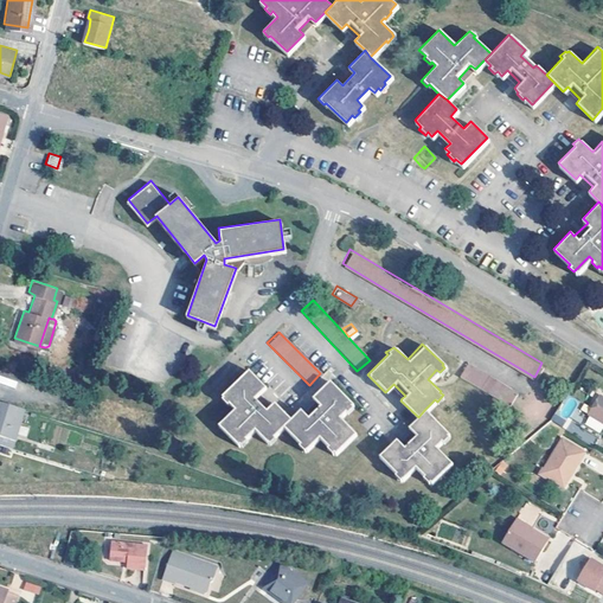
[(515,389),(466,359),(459,372),(508,401),(515,389)]
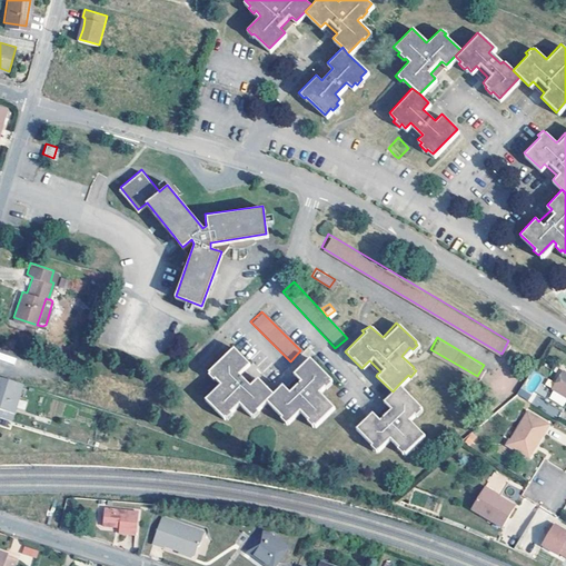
[(264,403),(271,394),(256,379),(254,381),(251,385),(239,373),(241,370),(247,365),(230,349),(207,373),(208,375),(207,376),(211,381),(214,379),(220,386),(205,400),(225,420),(231,414),(230,413),(238,404),(250,416),(251,415),(254,417),(257,411),(256,410),(264,403)]
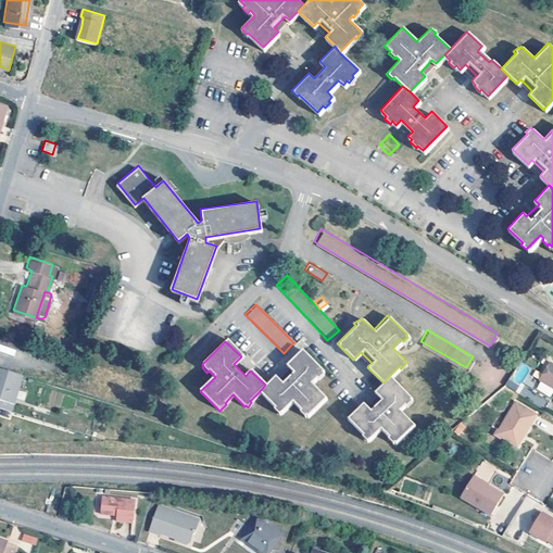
[(265,385),(258,393),(274,407),(273,410),(278,415),(279,413),(280,414),(291,402),(301,411),(299,413),(304,417),(305,415),(306,416),(325,397),(310,382),(315,377),(316,378),(322,373),(321,372),(322,371),(300,349),(284,365),(285,366),(289,369),(277,381),(274,378),(273,377),(265,385)]
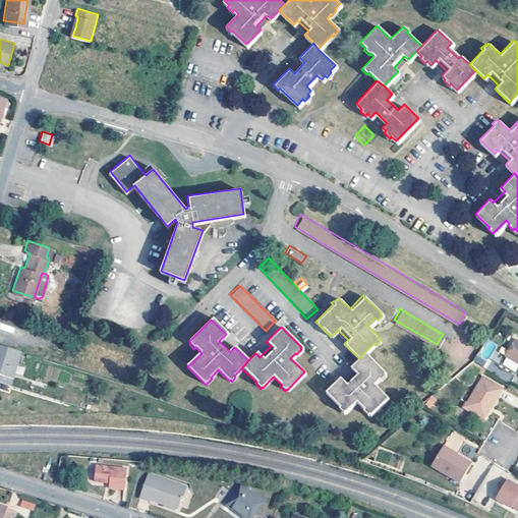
[(348,340),(338,330),(335,333),(345,342),(348,340)]
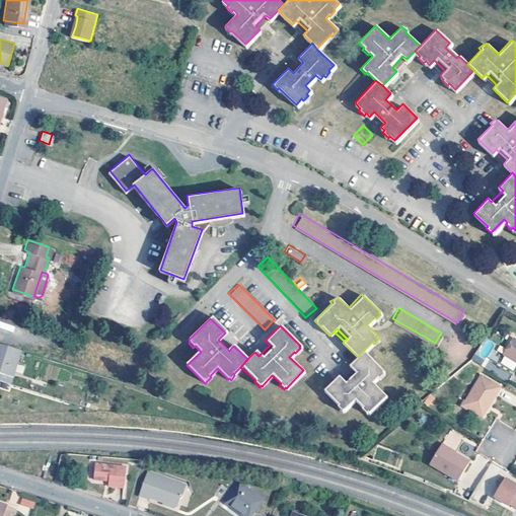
[(476,362),(493,342),(484,335),(467,355),(476,362)]
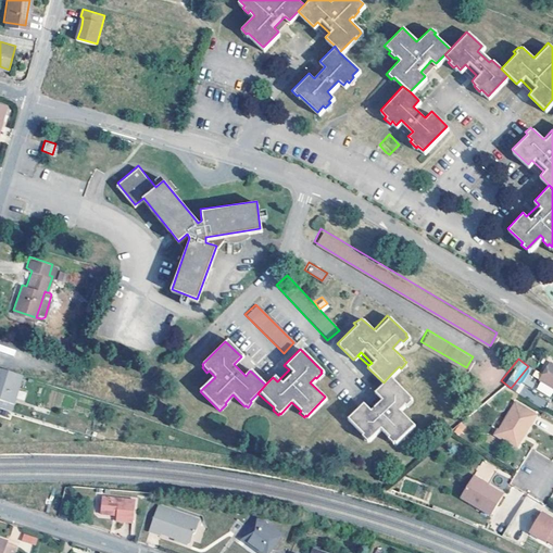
[(552,362),(545,359),(536,375),(552,384),(552,362)]
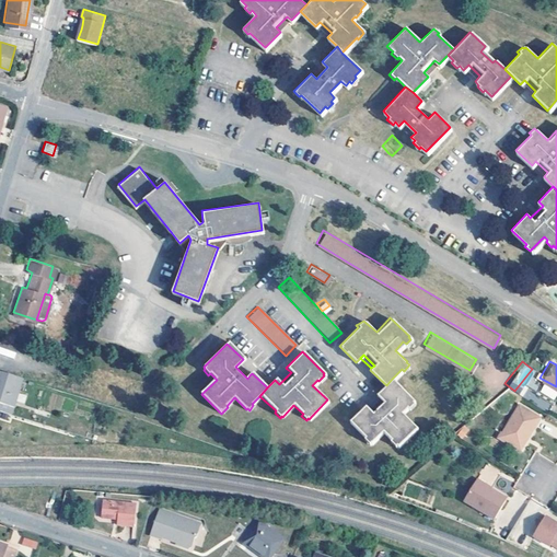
[(265,382),(268,379),(254,363),(251,367),(265,382)]
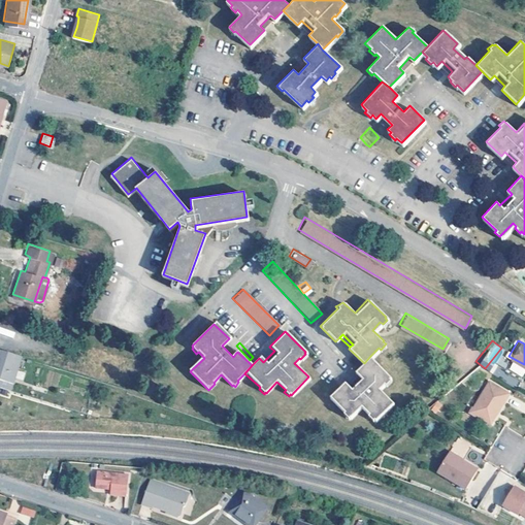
[(224,343),(222,346),(233,357),(235,354),(224,343)]
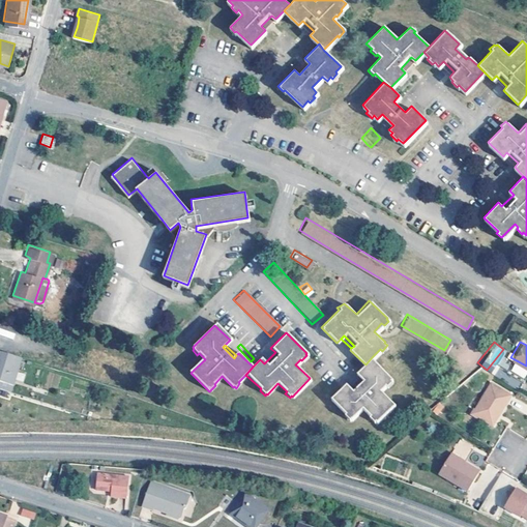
[(0,386),(9,389),(21,355),(0,349),(0,386)]
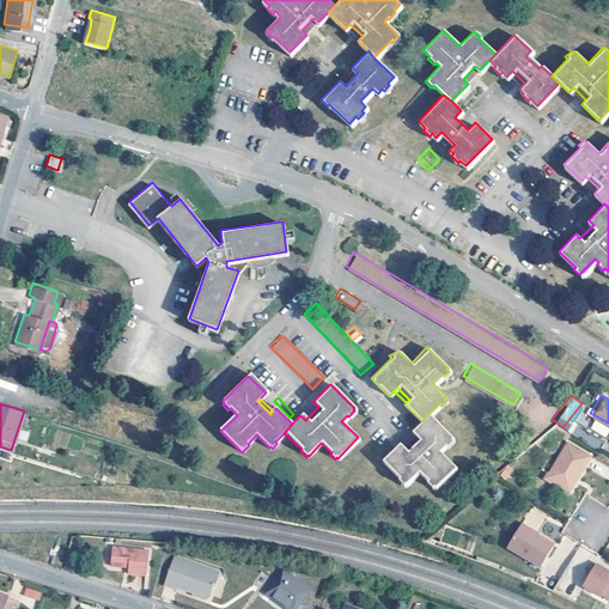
[(318,407),(314,403),(302,416),(305,420),(318,407)]
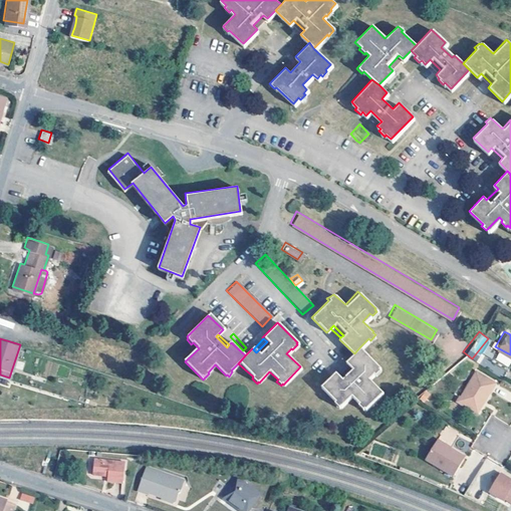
[(360,346),(354,353),(346,361),(348,362),(350,365),(339,376),(337,374),(335,372),(323,386),(337,400),(335,402),(339,406),(341,404),(342,405),(352,394),(361,402),(359,404),(364,408),(365,407),(366,408),(382,391),(368,377),(374,371),(376,373),(381,368),(379,366),(380,365),(360,346)]
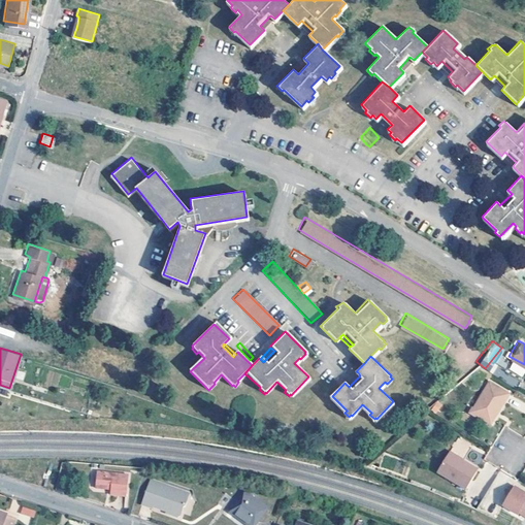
[(360,375),(358,372),(347,385),(349,387),(360,375)]
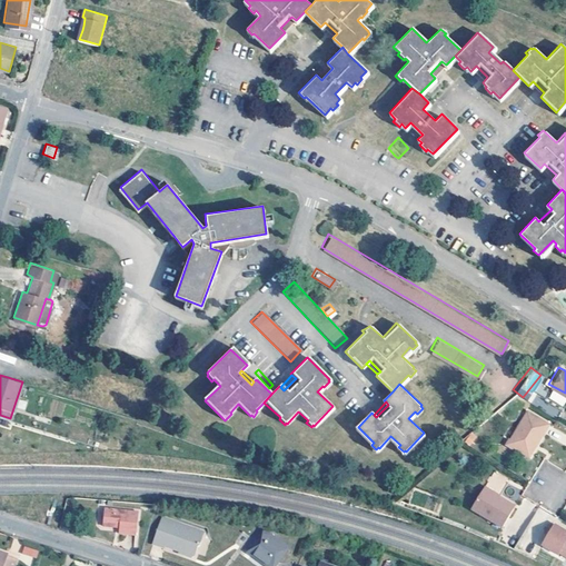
[(547,421),(526,409),(508,437),(510,446),(527,455),(534,445),(532,444),(540,429),(543,430),(547,421)]
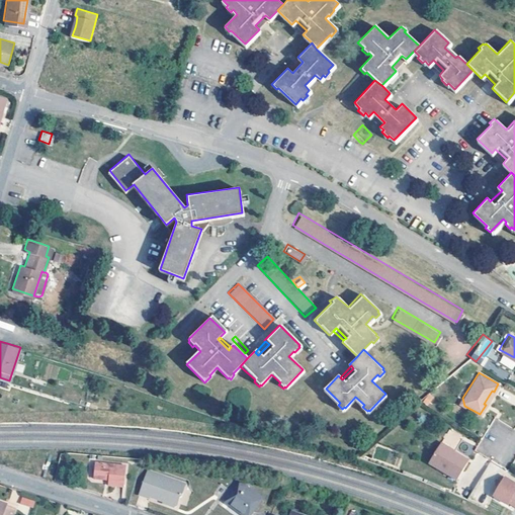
[(427,403),(431,393),(424,390),(419,400),(427,403)]
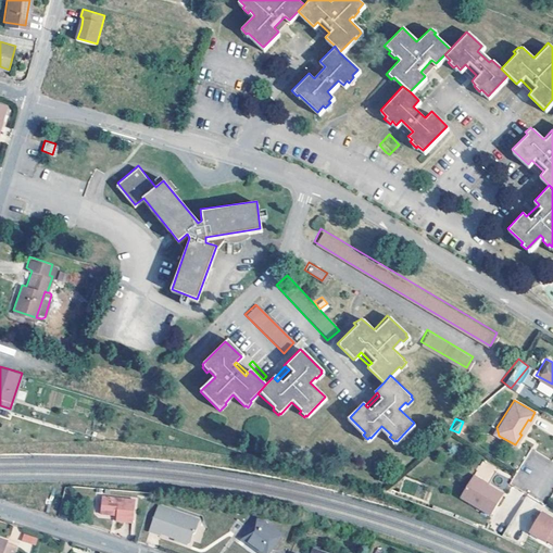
[(486,482),(472,474),(470,477),(485,486),(486,482)]
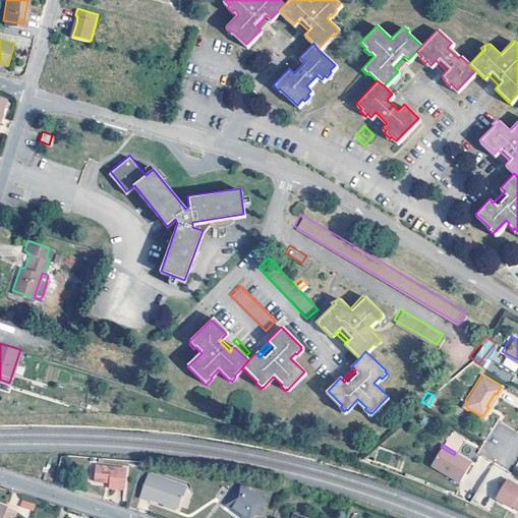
[(454,455),(441,447),(429,464),(458,480),(469,461),(455,452),(454,455)]
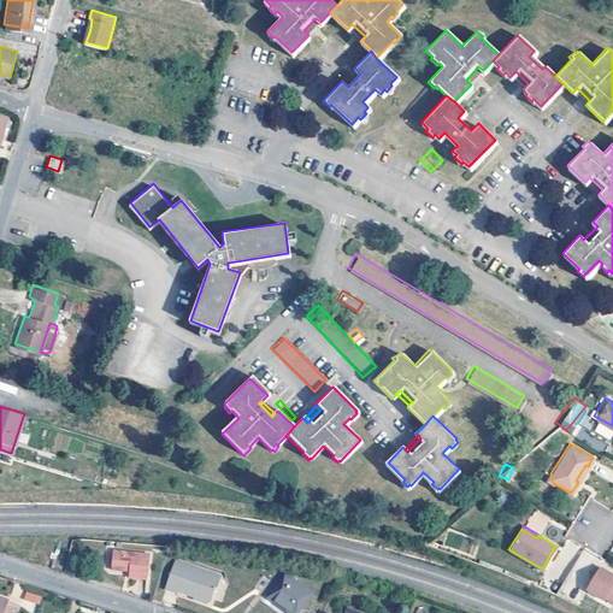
[(145,553),(112,548),(110,567),(125,570),(125,577),(142,579),(145,553)]
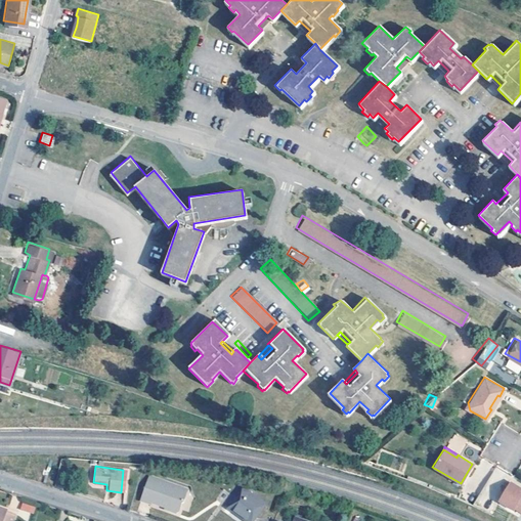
[(183,486),(145,473),(137,497),(147,502),(148,500),(162,504),(165,506),(166,508),(173,510),(175,509),(178,500),(179,500),(183,486)]
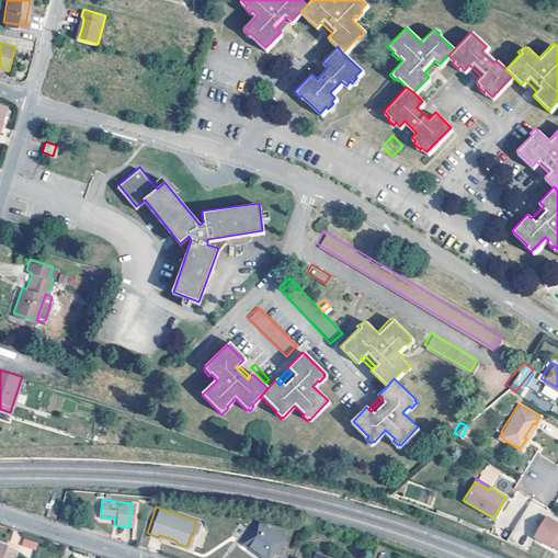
[(557,521),(546,514),(534,534),(549,544),(550,542),(557,546),(557,521)]
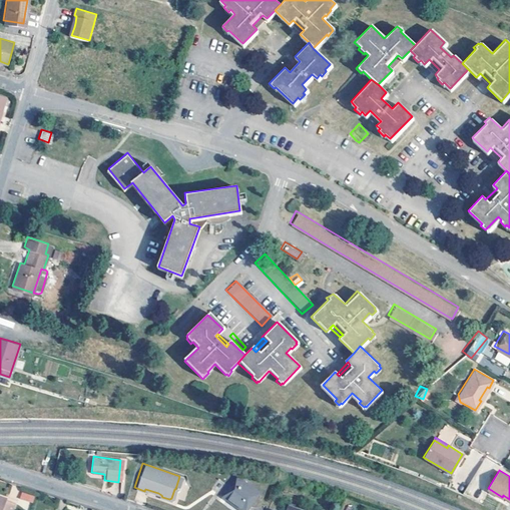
[(243,509),(258,491),(233,475),(219,496),(240,509),(243,509)]
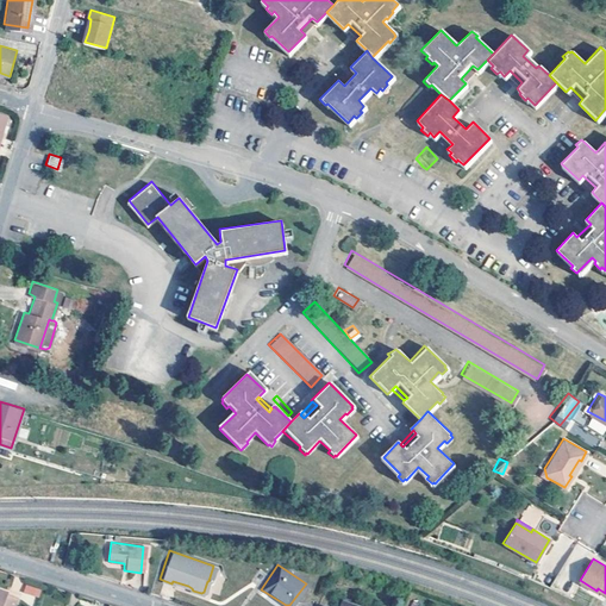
[(22,581),(19,588),(36,593),(38,586),(22,581)]
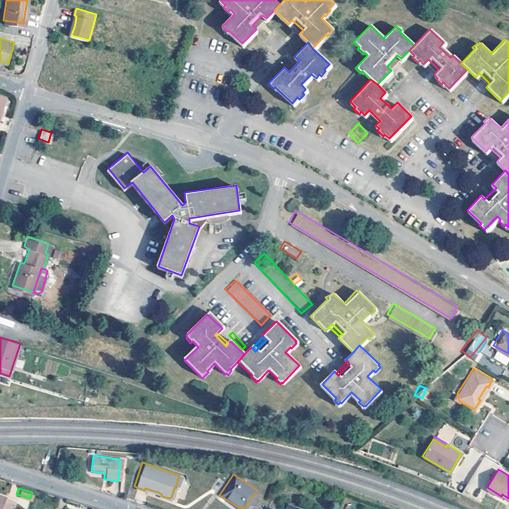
[(9,508),(11,503),(4,500),(0,508),(9,508)]
